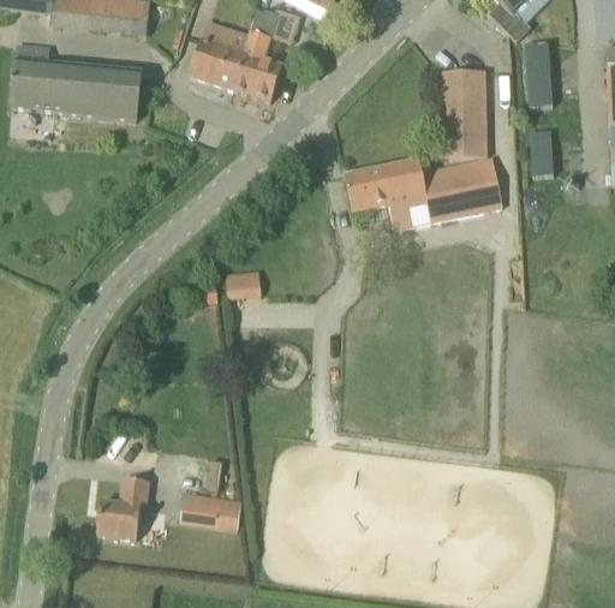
[(0,0),(0,4),(18,7),(36,10),(37,9),(53,10),(51,22),(108,30),(108,28),(125,30),(125,33),(144,35),(150,0),(0,0)]
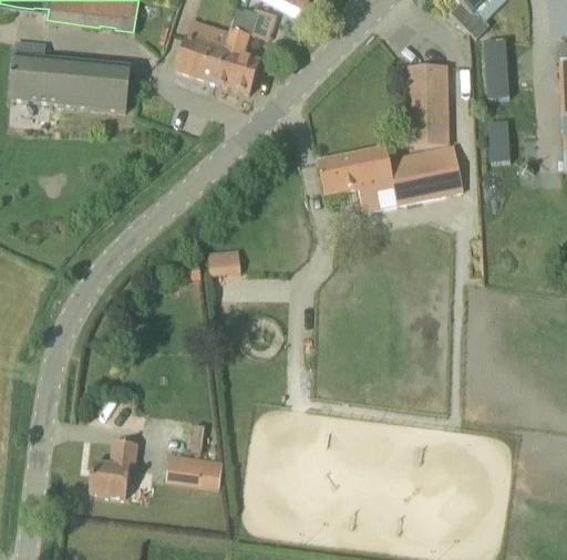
[(270,0),(298,14),(306,0),(270,0)]
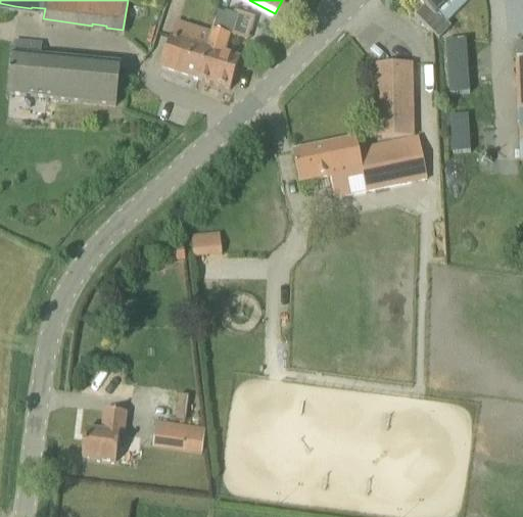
[(437,9),(446,0),(423,0),(425,2),(416,11),(430,26),(439,36),(449,26),(450,24),(446,19),(437,9)]
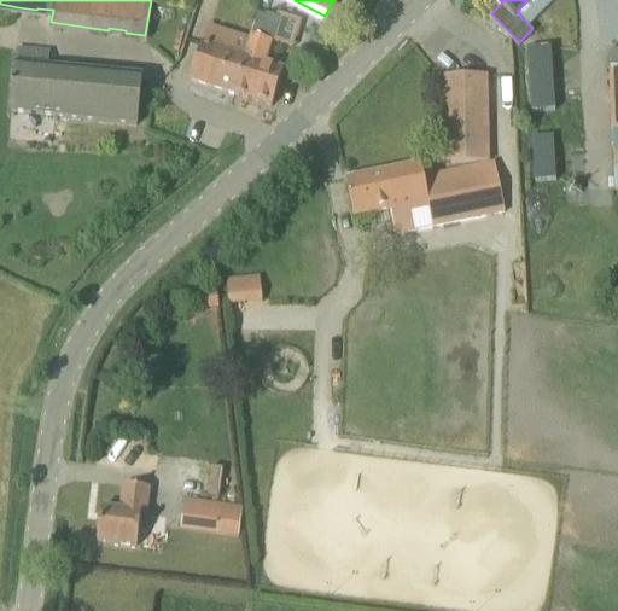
[(246,52),(234,89),(272,102),(284,64),(264,58),(272,38),(274,38),(281,15),(266,10),(264,12),(256,10),(250,30),(250,33),(244,51),(246,52)]
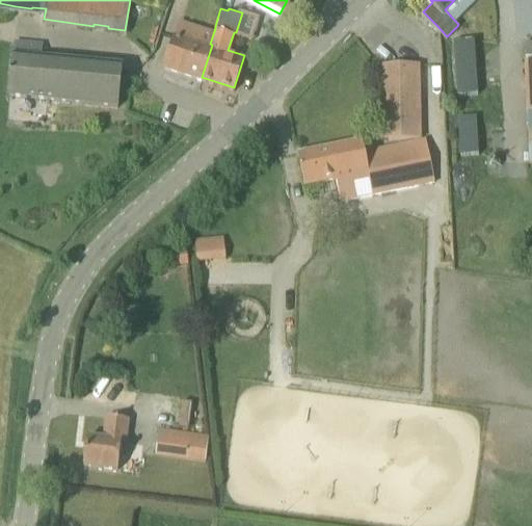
[(164,64),(202,77),(212,45),(210,44),(215,28),(180,17),(175,32),(164,64)]
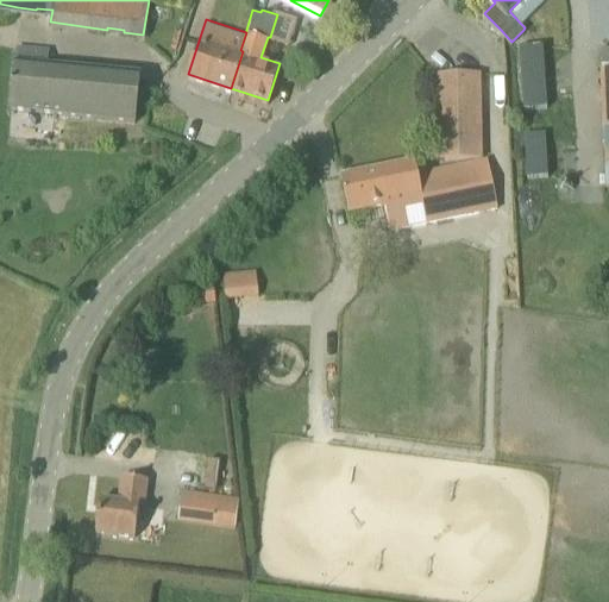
[(542,42),(519,44),(523,107),(547,106),(542,42)]
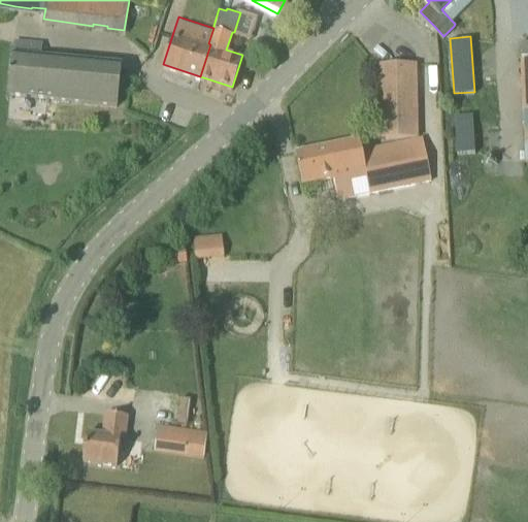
[(10,52),(8,92),(118,102),(122,61),(36,53),(37,41),(12,39),(10,52)]
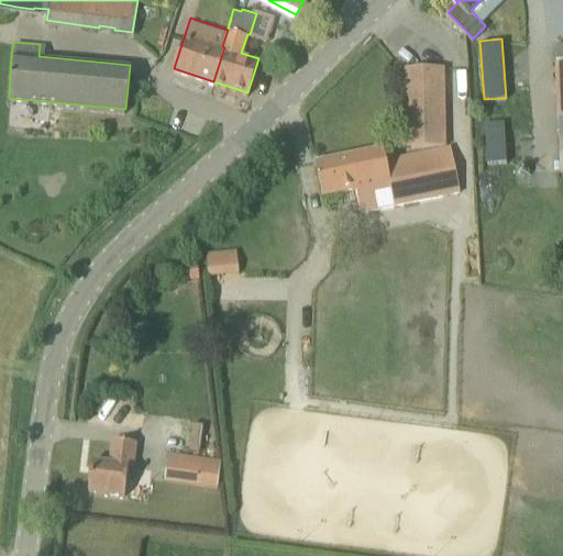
[(404,143),(445,143),(443,65),(403,66),(404,143)]
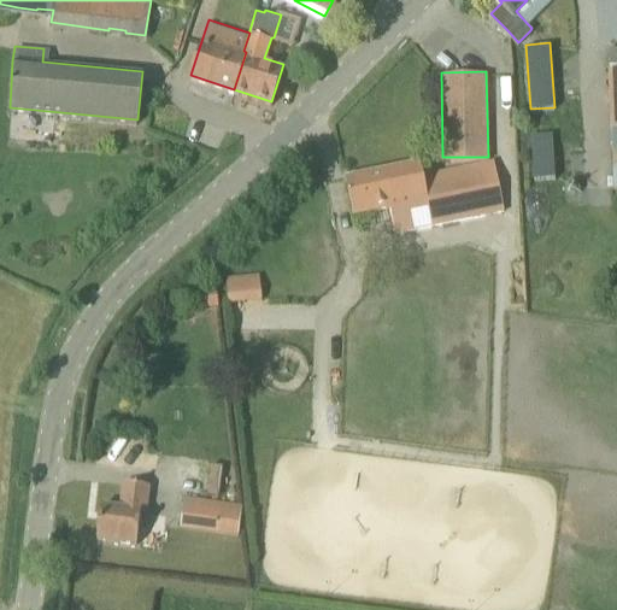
[(552,130),(532,132),(534,175),(554,174),(552,130)]
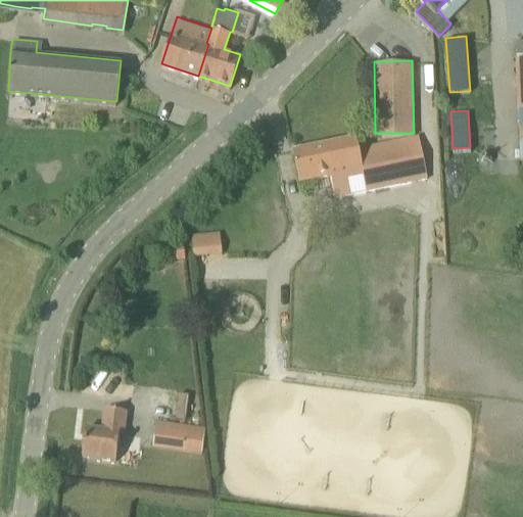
[(418,133),(414,134),(359,146),(355,135),(292,148),(299,180),(331,174),(335,194),(427,174),(418,133)]
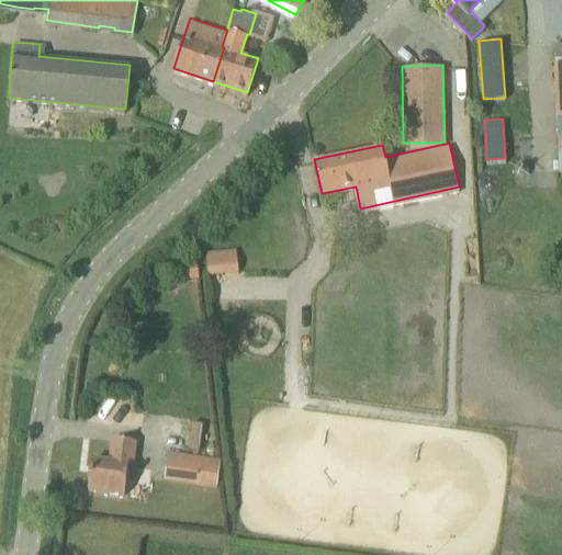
[(206,273),(239,270),(236,246),(204,249),(206,273)]
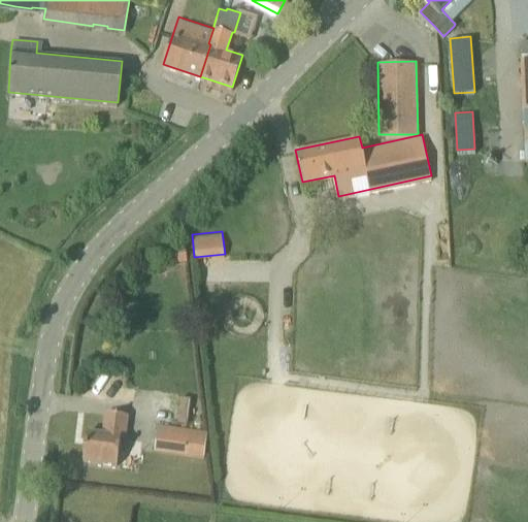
[(158,262),(187,259),(185,236),(156,240),(158,262)]
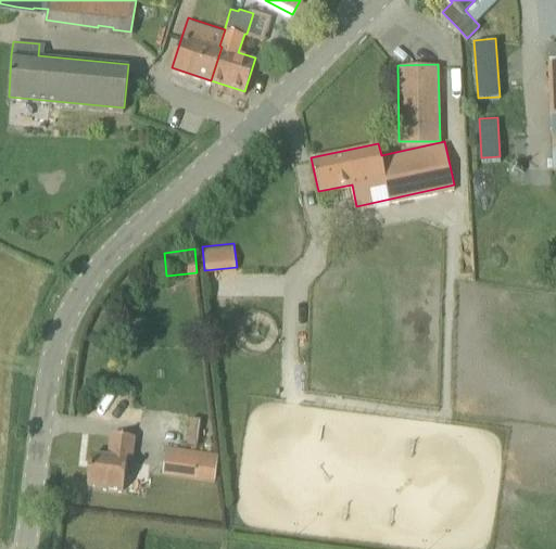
[(124,487),(124,485),(125,473),(127,458),(130,458),(134,434),(112,431),(109,455),(91,452),(87,482),(124,487)]
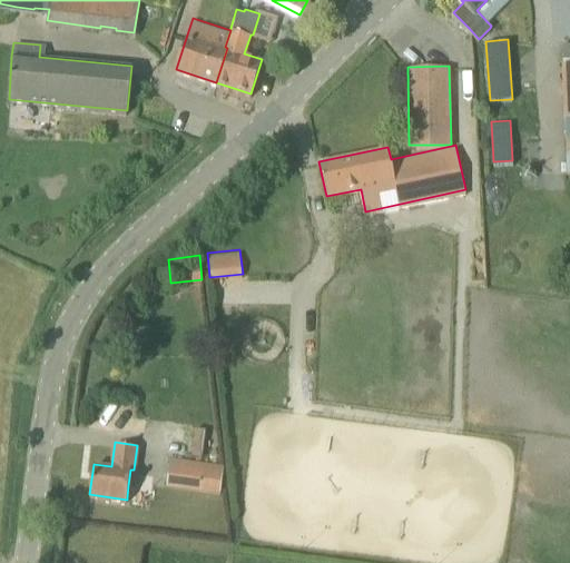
[(172,455),(167,483),(219,491),(223,463),(172,455)]
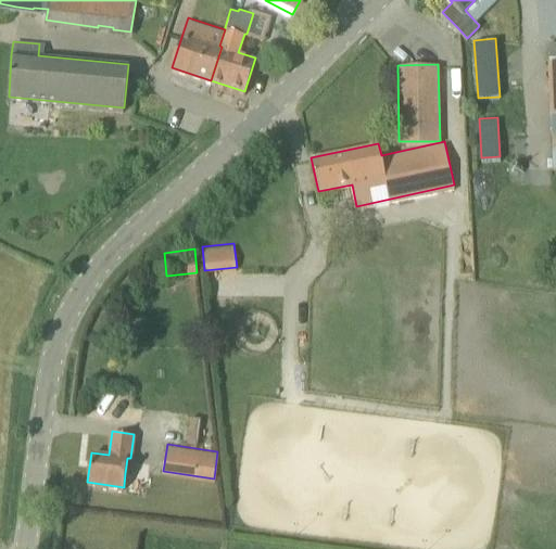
[(131,488),(150,489),(152,468),(133,467),(131,488)]
